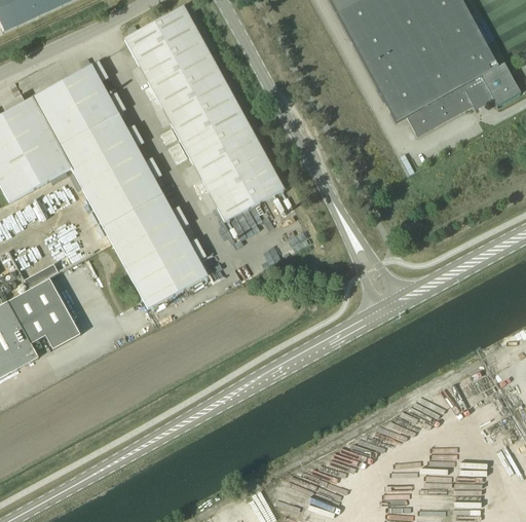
[(0,0),(0,22),(4,30),(69,0),(0,0)]
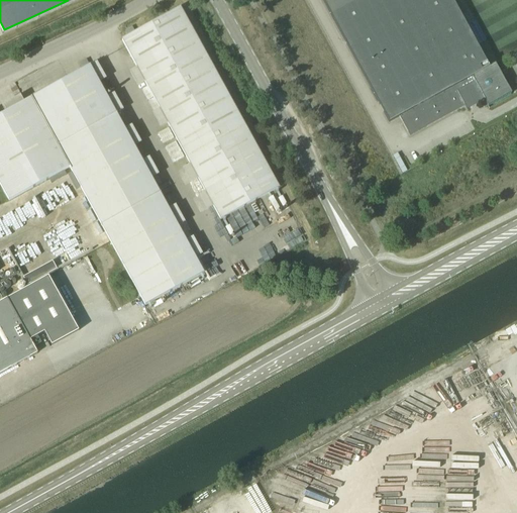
[(324,0),(389,118),(399,113),(410,132),(464,102),(467,106),(485,96),(488,102),(511,90),(495,61),(489,64),(453,0),(324,0)]
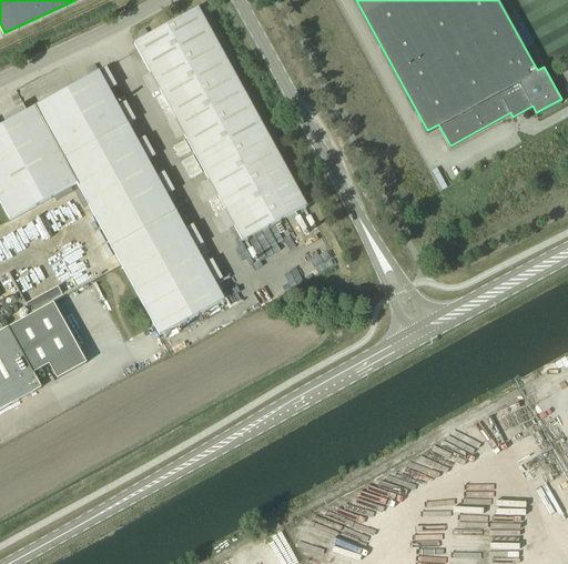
[(198,4),(133,40),(241,238),(306,202),(198,4)]
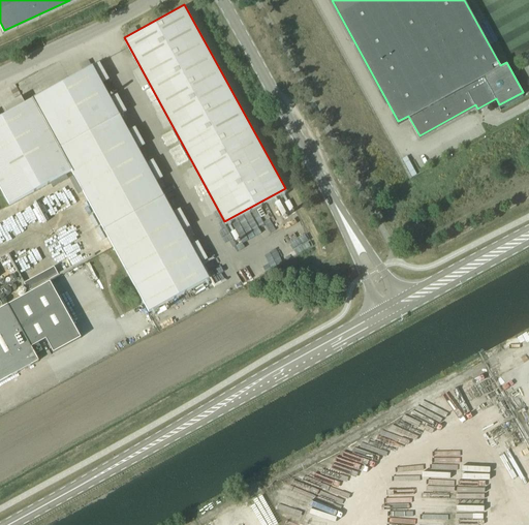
[(32,96),(0,114),(0,185),(9,202),(71,167),(149,308),(209,276),(92,63),(32,96)]
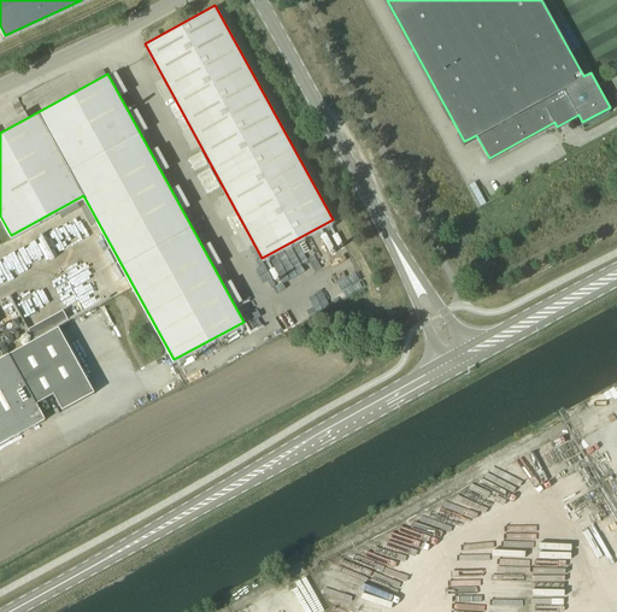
[(199,149),(187,157),(191,163),(203,156),(199,149)]
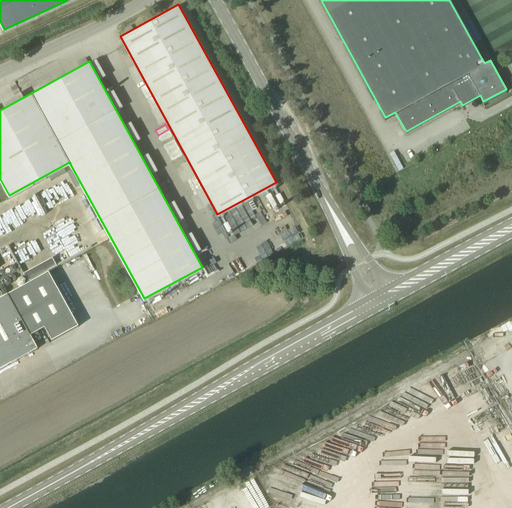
[(168,130),(158,135),(161,140),(171,135),(168,130)]
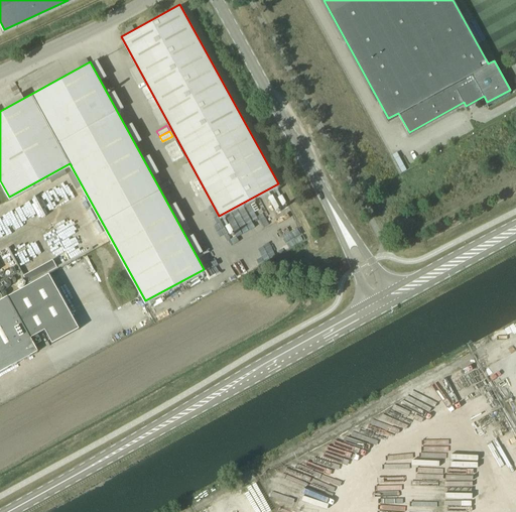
[(174,139),(164,144),(166,149),(176,144),(174,139)]
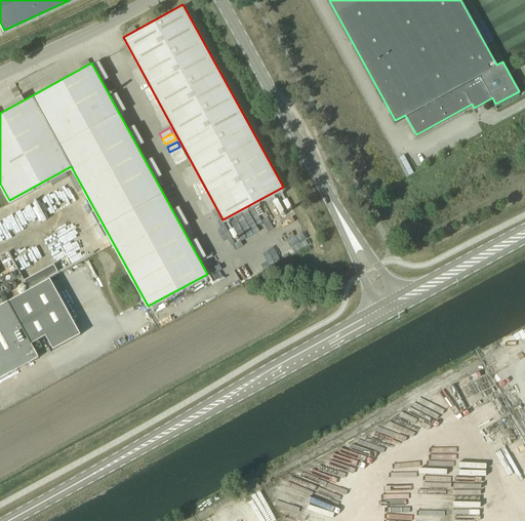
[(179,147),(170,153),(172,157),(183,152),(179,147)]
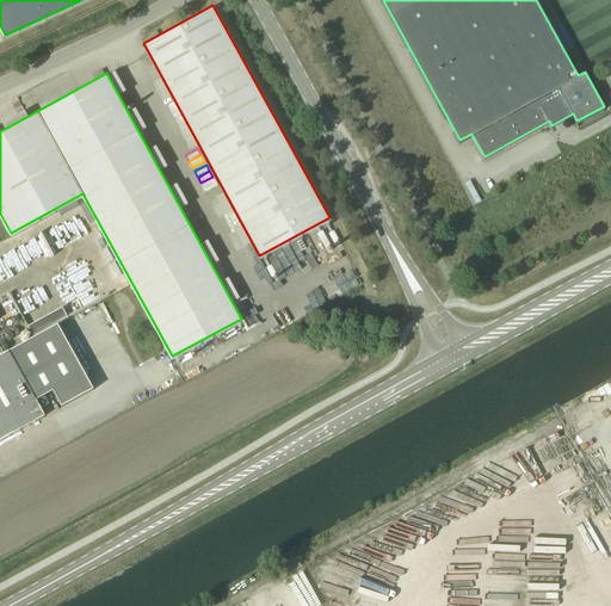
[(213,177),(201,184),(204,190),(216,183),(213,177)]
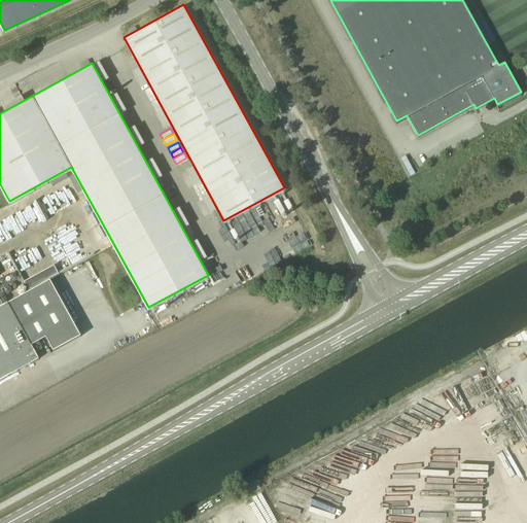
[(0,377),(38,356),(31,343),(45,335),(53,348),(80,333),(49,277),(7,300),(0,303),(0,377)]
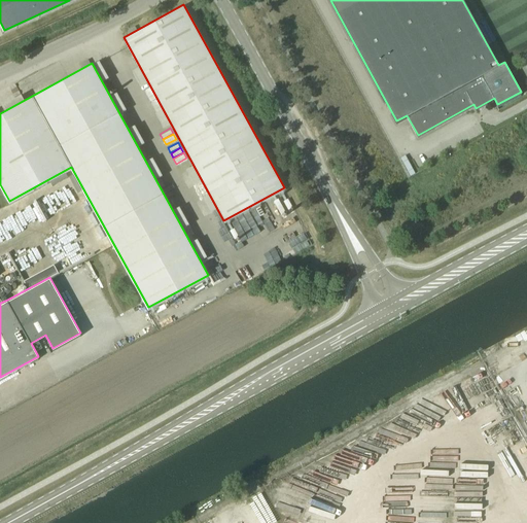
[(47,345),(37,351),(40,355),(50,349),(47,345)]
